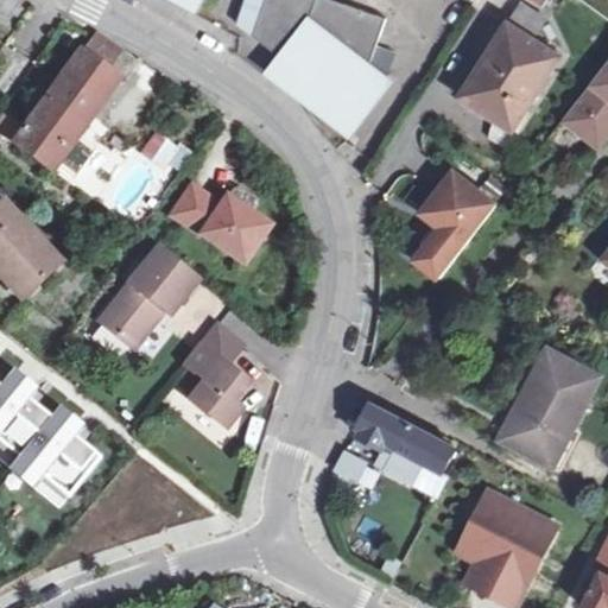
[(201,0),(169,0),(194,13),(201,0)]
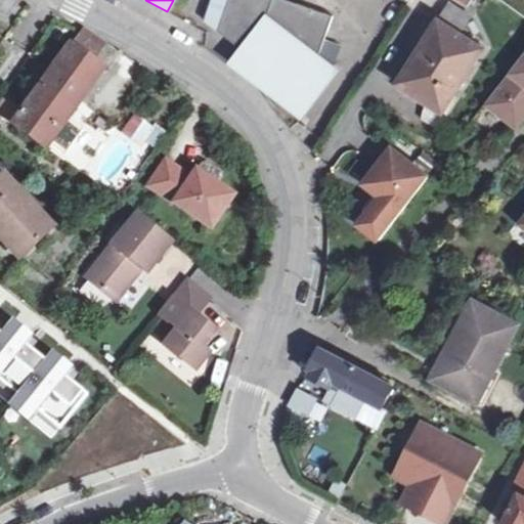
[(232,0),(222,29),(248,48),(264,61),(259,67),(312,107),(341,70),(323,56),(338,14),(296,0),(232,0)]
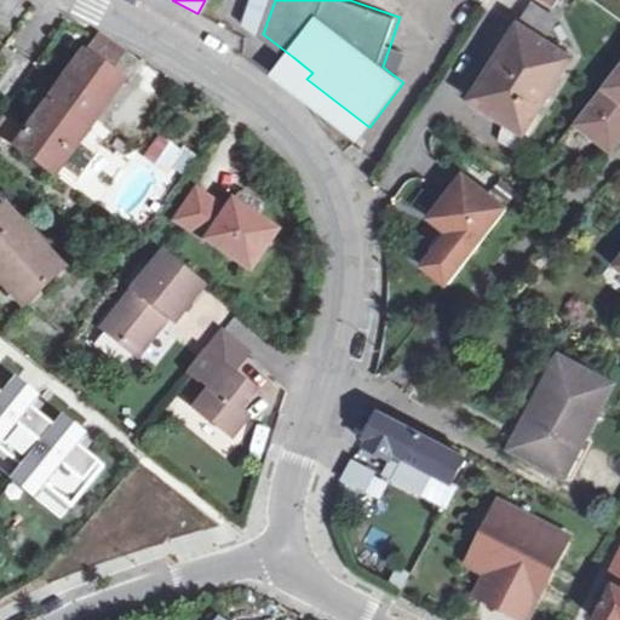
[(530,3),(523,15),(551,29),(558,17),(530,3)]
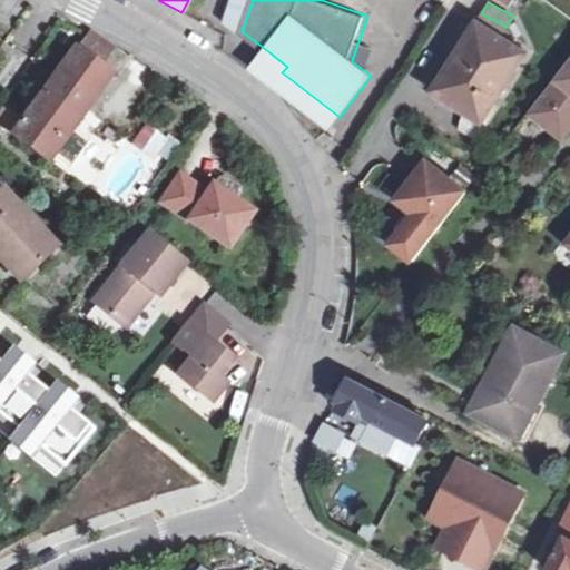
[(479,27),(438,91),(468,109),(484,120),(526,56),(479,27)]
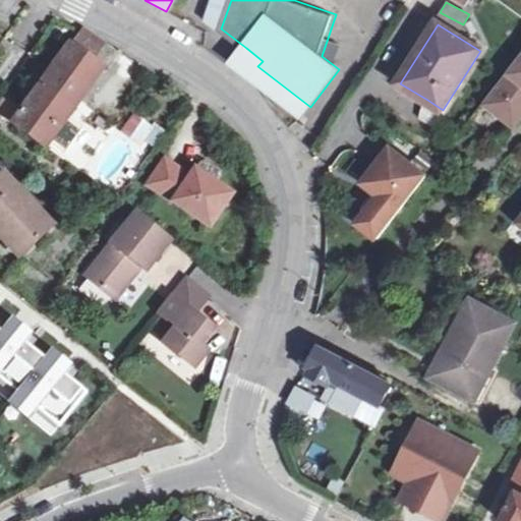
[(79,36),(72,46),(97,63),(106,49),(81,34),(79,36)]
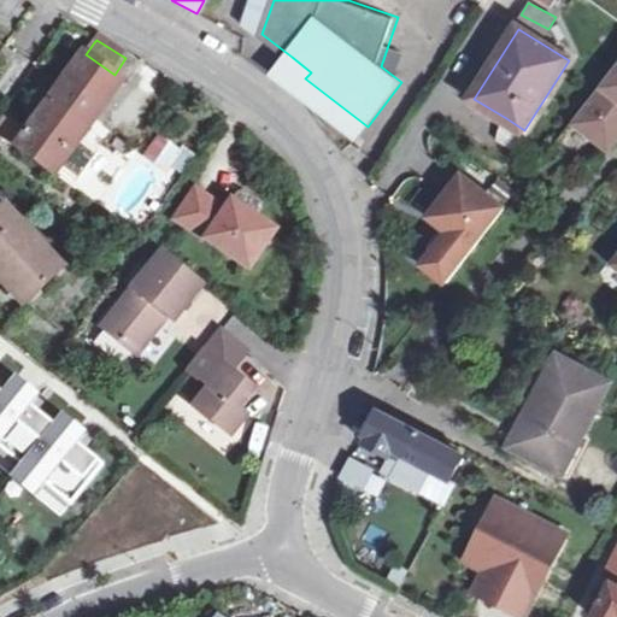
[(56,176),(60,170),(82,139),(124,81),(115,75),(86,54),(17,150),(56,176)]
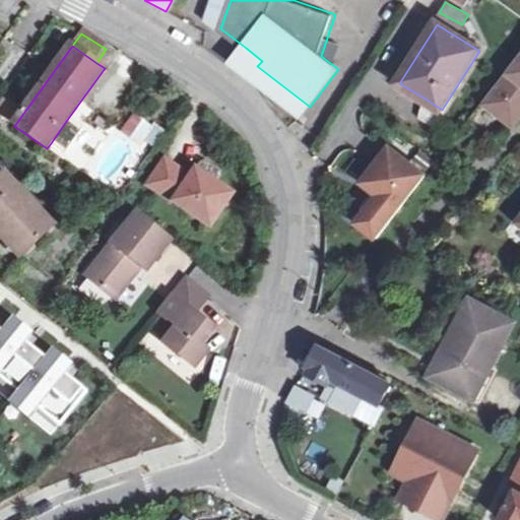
[(305,113),(310,107),(257,66),(262,61),(246,48),(237,60),(305,113)]
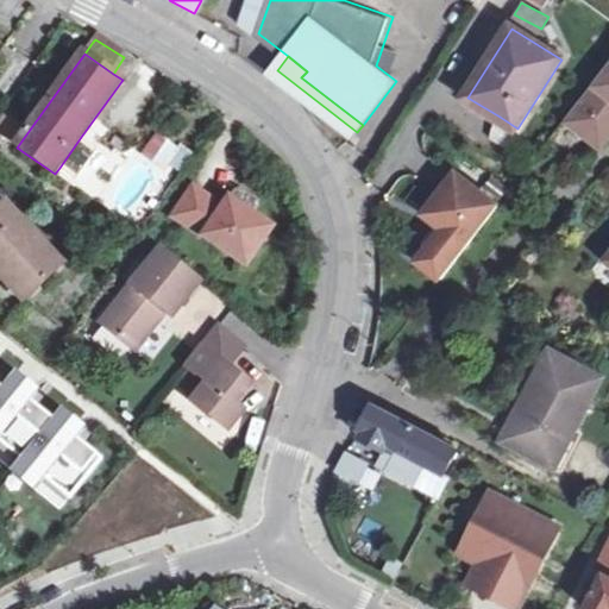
[(608,64),(567,119),(604,146),(608,139),(608,64)]
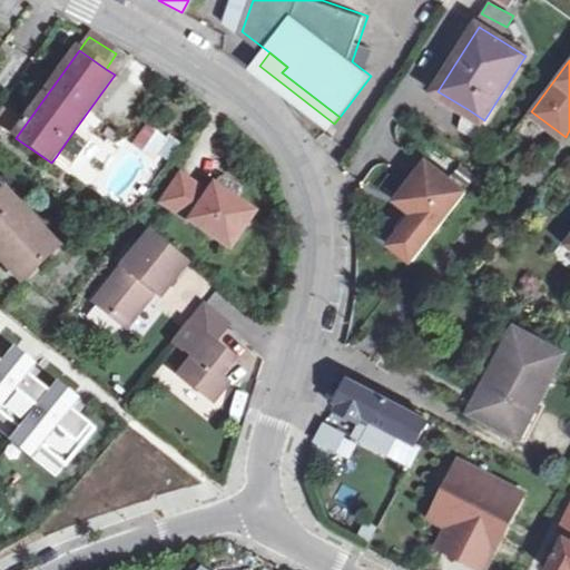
[(484,120),(468,109),(465,116),(461,129),(480,141),(491,125),(484,120)]
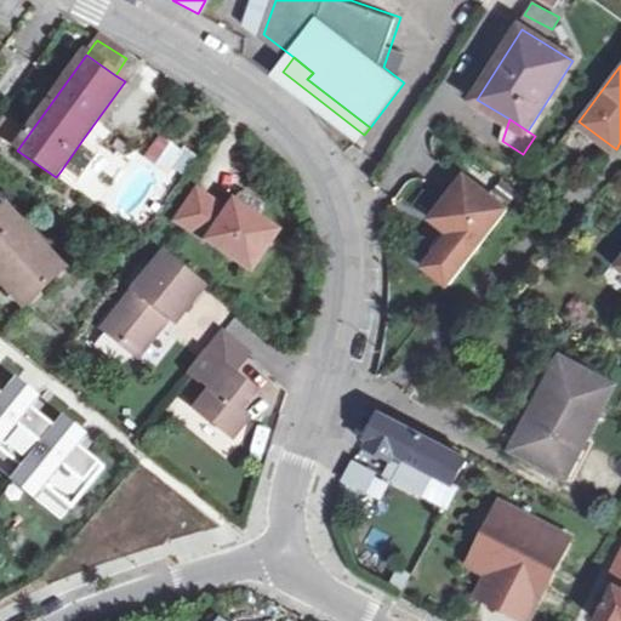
[(141,160),(175,182),(193,155),(159,132),(141,160)]
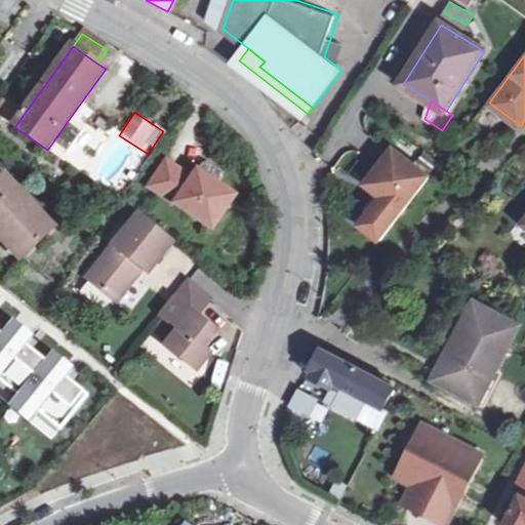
[(70,118),(51,145),(63,152),(81,125),(70,118)]
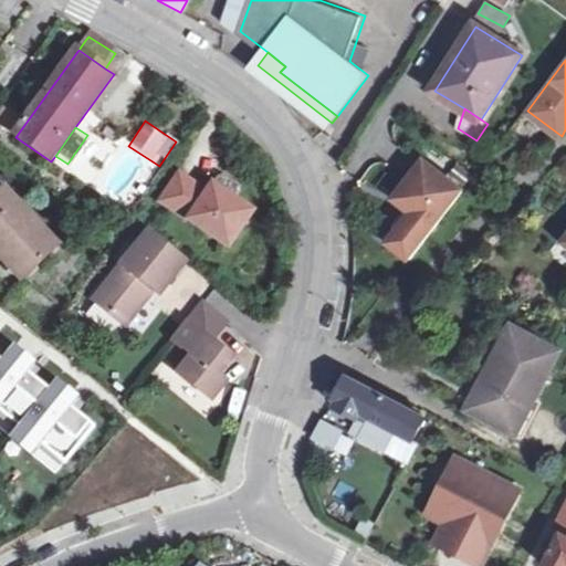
[(412,259),(465,191),(427,161),(397,198),(409,207),(402,218),(407,221),(391,242),(412,259)]
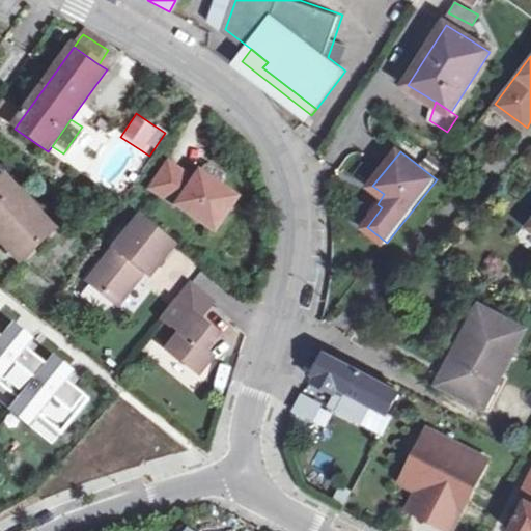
[(67,165),(81,173),(87,163),(75,154),(67,165)]
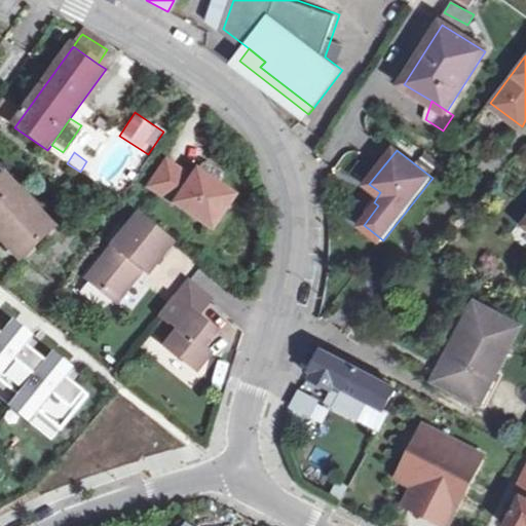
[(171,164),(153,192),(217,232),(237,198),(200,176),(196,181),(171,164)]
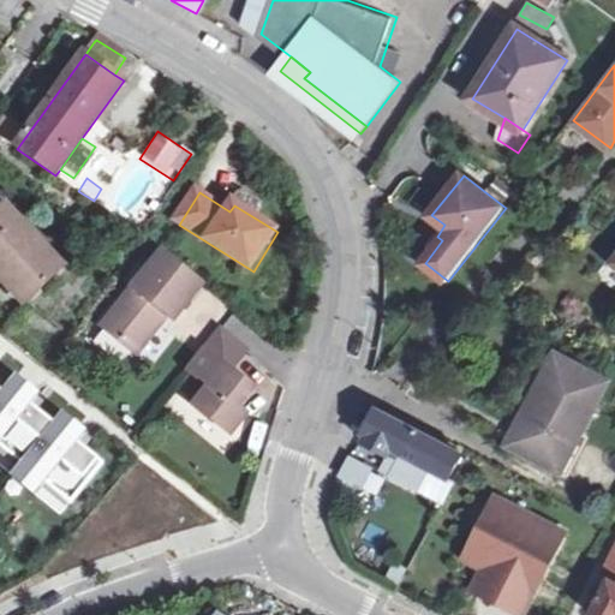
[(67,270),(9,209),(0,216),(0,268),(4,273),(0,276),(0,281),(27,309),(67,270)]
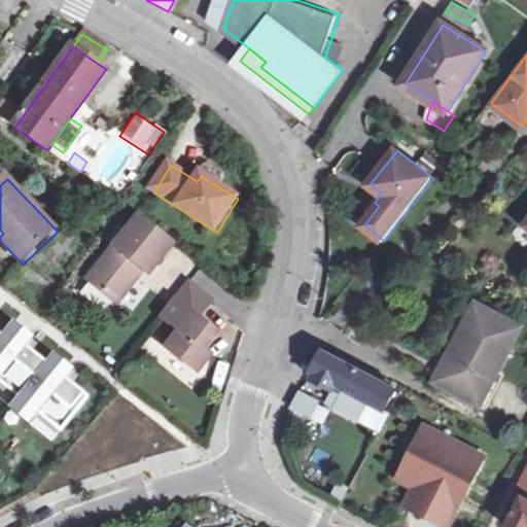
[(152,279),(178,249),(141,219),(91,283),(121,308),(148,276),(152,279)]
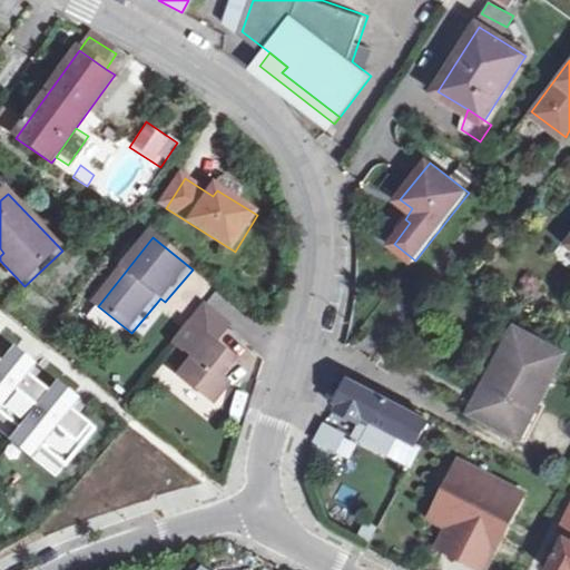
[(234,330),(208,311),(179,346),(197,362),(183,380),(218,408),(234,389),(226,382),(238,363),(219,347),(234,330)]
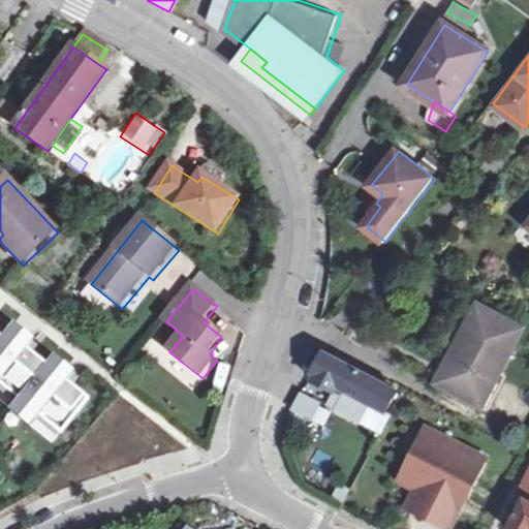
[(483,406),(520,328),(473,305),(452,349),(457,352),(442,385),(483,406)]
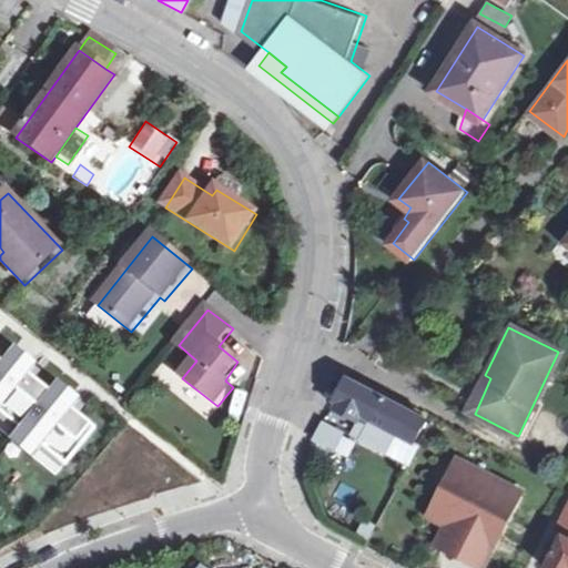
[(0,418),(18,433),(13,438),(34,455),(41,446),(64,465),(93,428),(70,409),(61,419),(57,416),(72,396),(58,384),(47,397),(23,378),(16,389),(11,385),(27,366),(11,354),(4,363),(0,359),(0,418)]
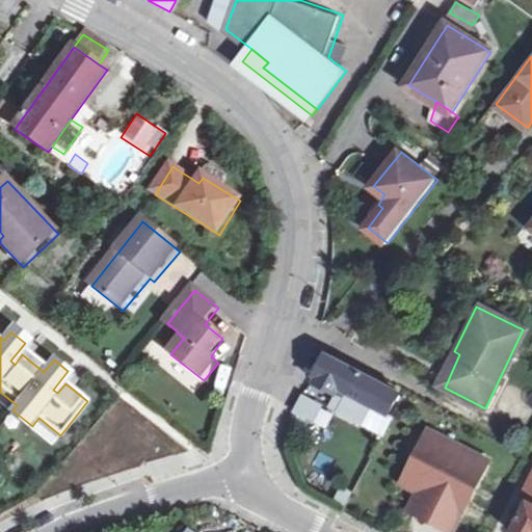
[(330,355),(317,381),(346,397),(340,410),(364,422),(374,404),(390,413),(401,392),(330,355)]
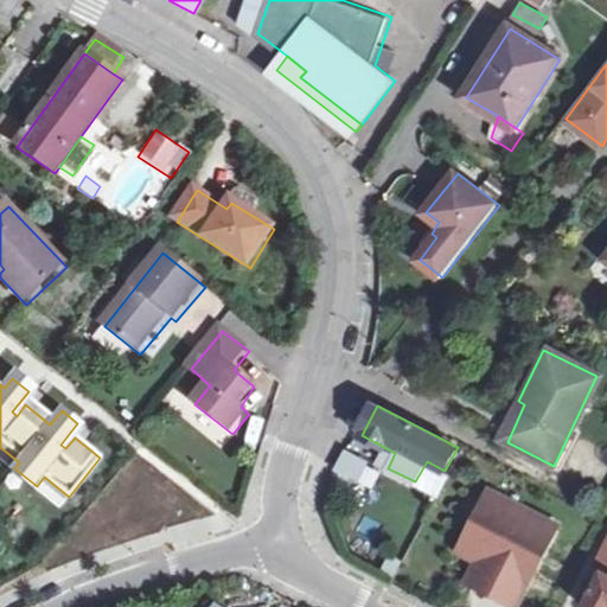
[(381,470),(353,454),(345,470),(374,485),(381,470)]
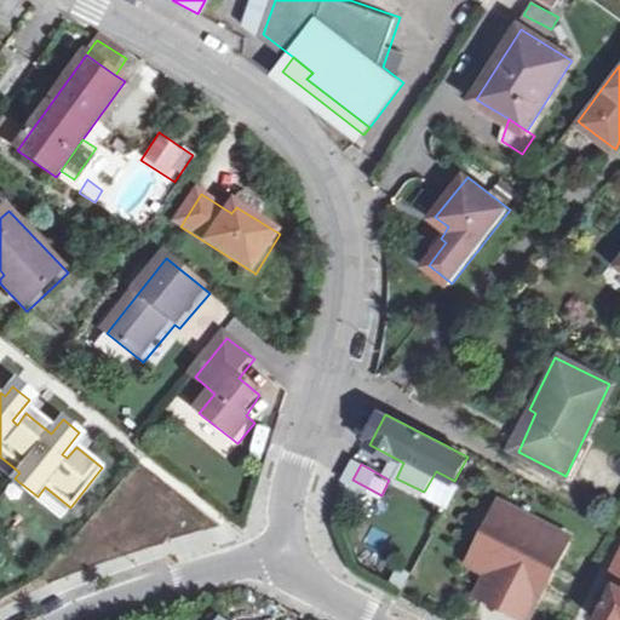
[(533,517),(501,501),(498,507),(530,523),(533,517)]
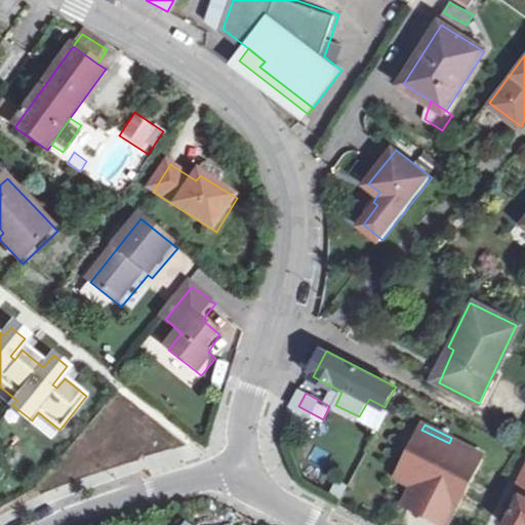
[(417,509),(447,523),(483,453),(451,438),(449,443),(421,430),(398,476),(415,484),(427,490),(417,509)]
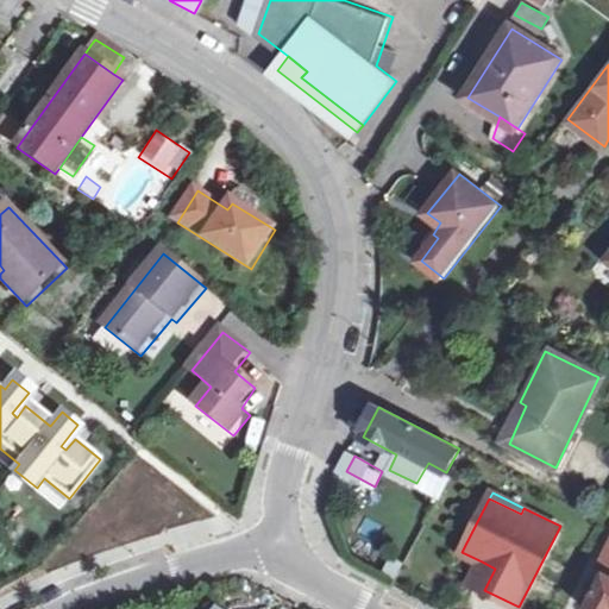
[(608,608),(608,540),(597,565),(604,569),(586,606),(594,608),(608,608)]
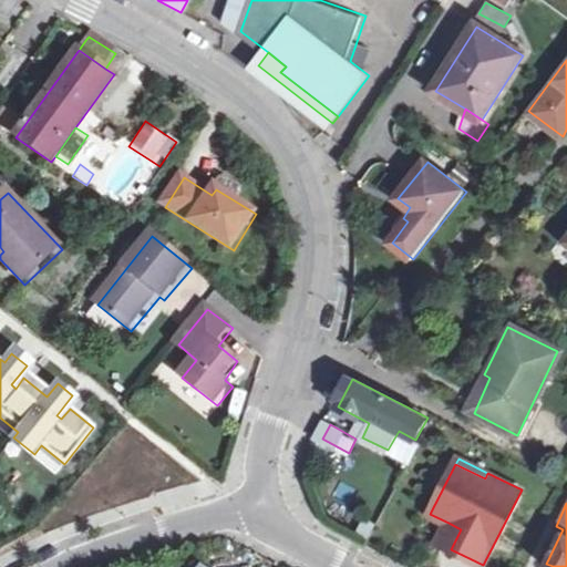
[(449,523),(439,543),(451,549),(461,529),(449,523)]
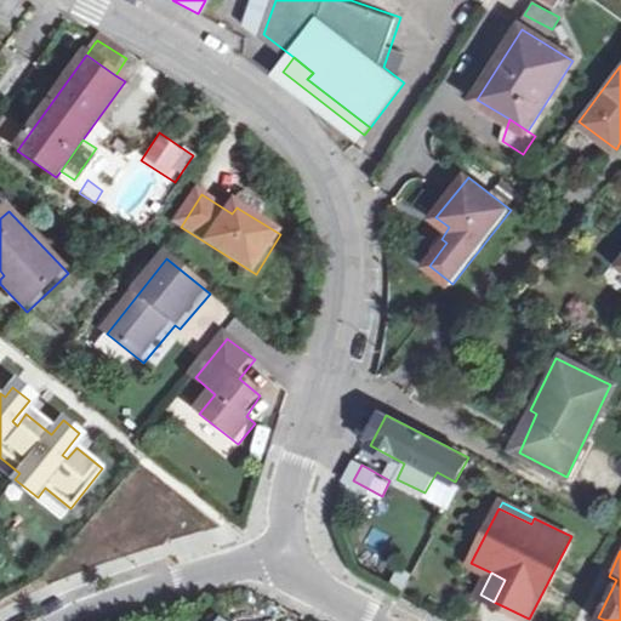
All buildings are outlined.
